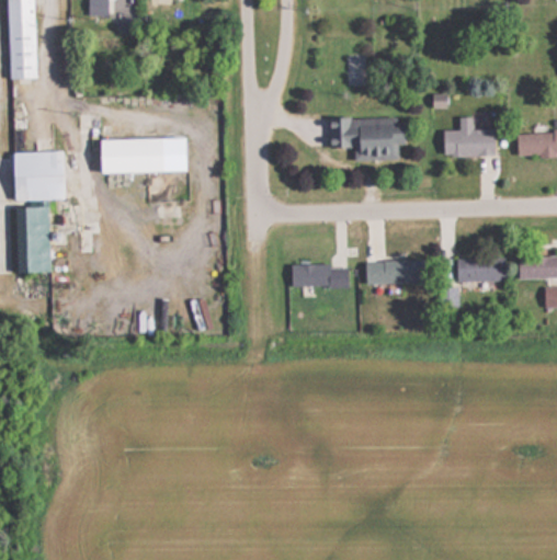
[(35,0),(8,0),(10,79),(37,79),(35,0)]
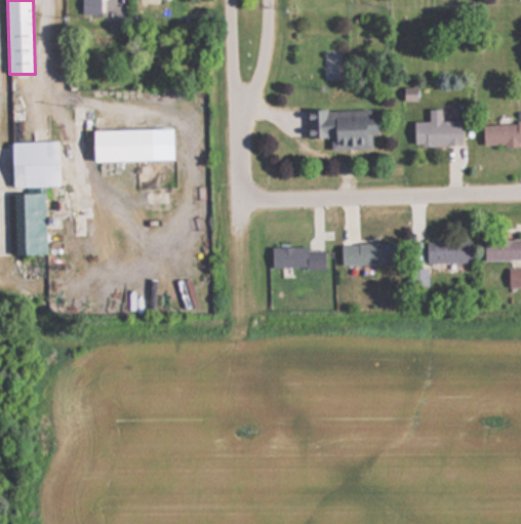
[(104,15),(104,0),(84,0),(84,15),(104,15)]
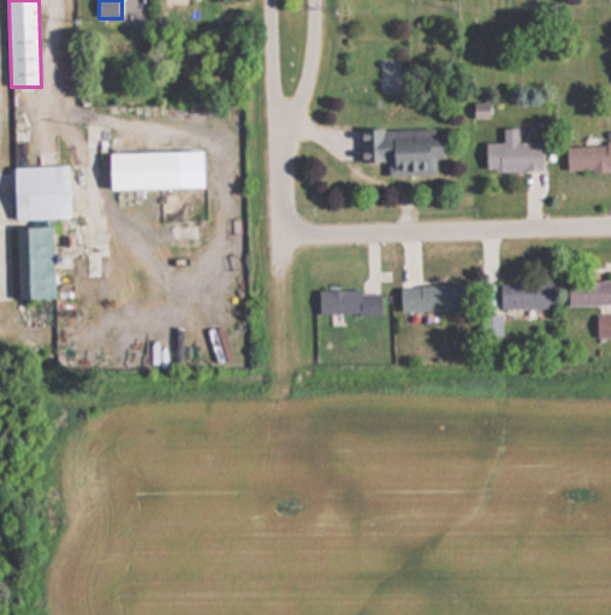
[(444,158),(444,129),(362,129),(362,163),(390,163),(390,176),(439,176),(439,159),(444,158)]
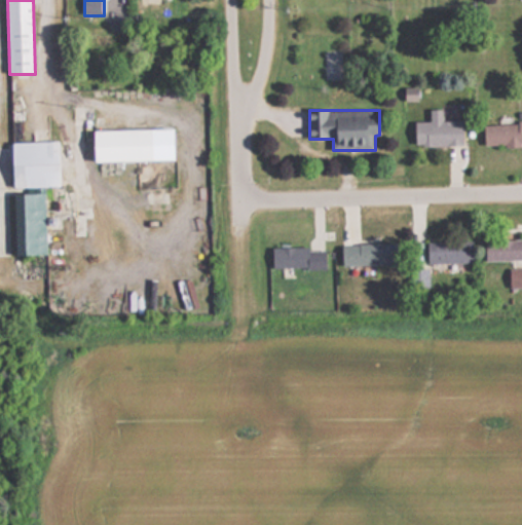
[(464,146),(464,121),(445,121),(445,110),(432,110),(432,122),(416,122),(416,146),(464,146)]
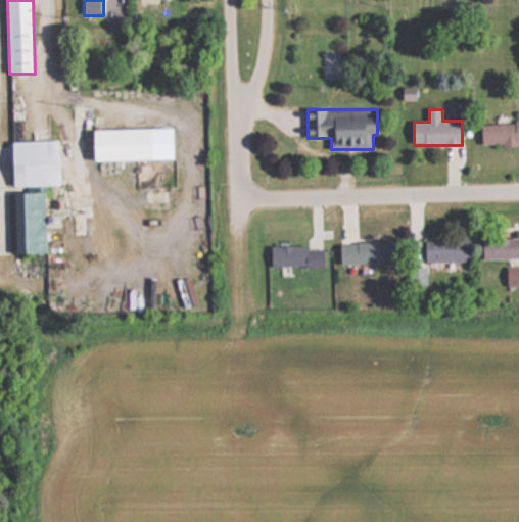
[(518,122),(482,123),(482,146),(518,147),(518,122)]
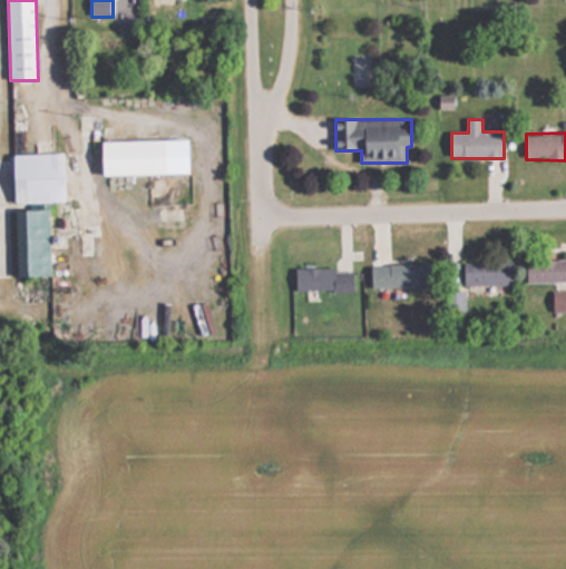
[(166,176),(166,141),(101,141),(101,176),(166,176)]
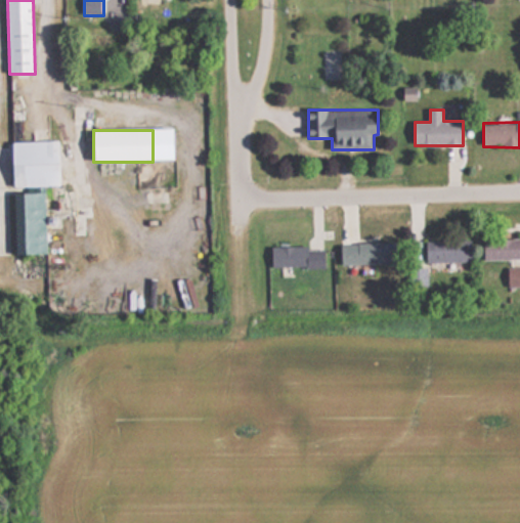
[(47,255),(45,187),(60,186),(59,142),(12,142),(14,256),(47,255)]
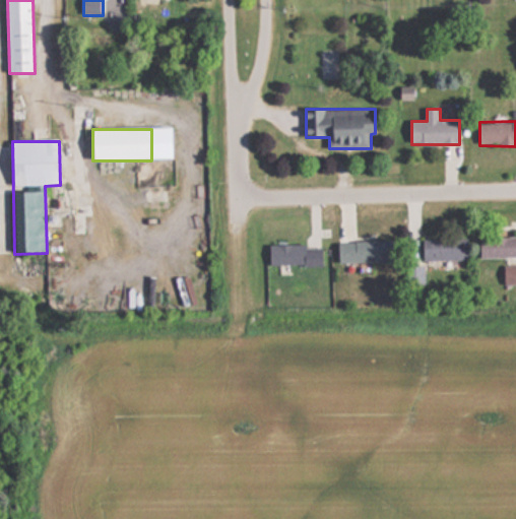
[(515,238),(481,238),(481,258),(515,258),(515,238)]
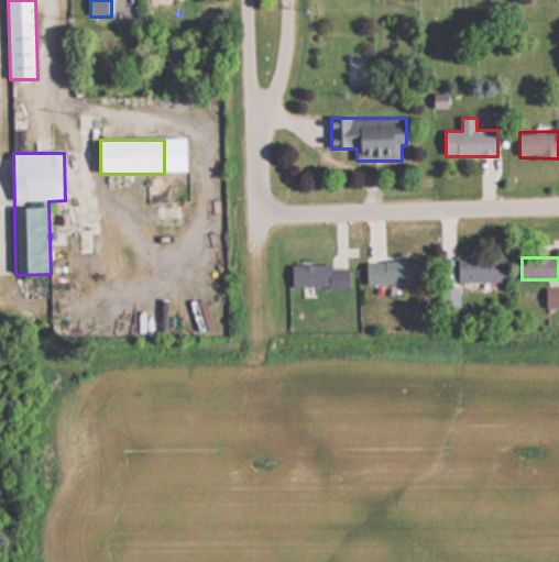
[(508,260),(460,260),(460,282),(508,282),(508,260)]
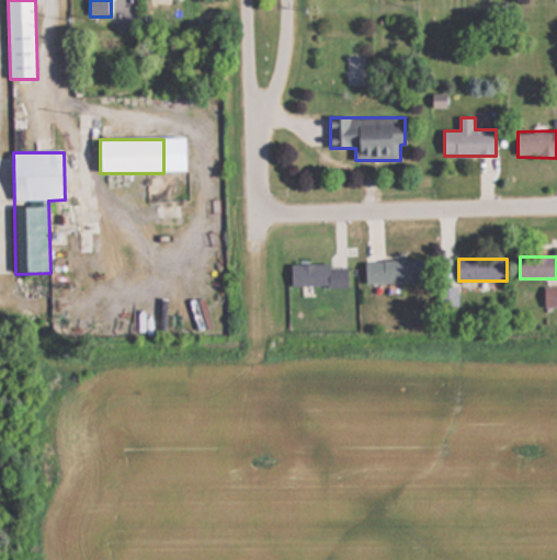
[(366,261),(366,284),(428,283),(428,260),(366,261)]
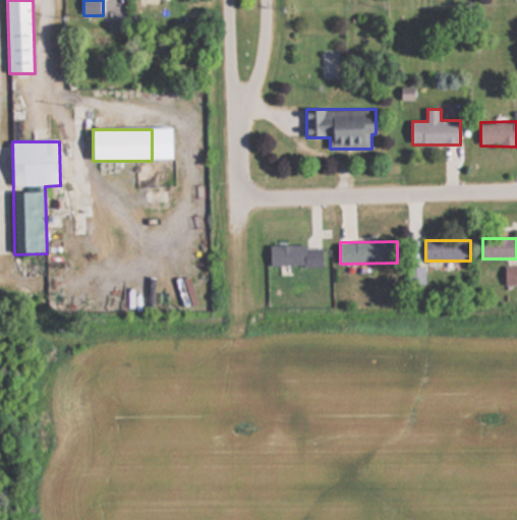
[(272,245),(272,267),(326,267),(326,245),(272,245)]
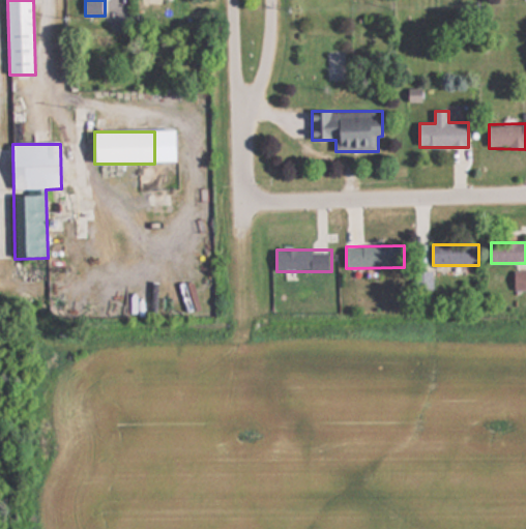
[(525,271),(516,271),(516,290),(525,290),(525,271)]
